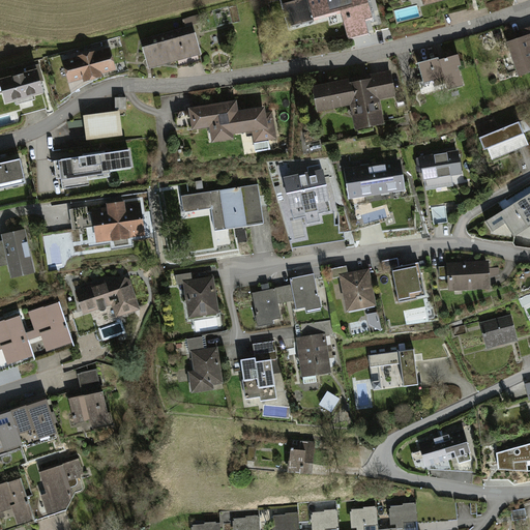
[(283,0),(289,23),(339,9),(346,37),(370,31),(365,16),(373,13),(369,0),(283,0)]
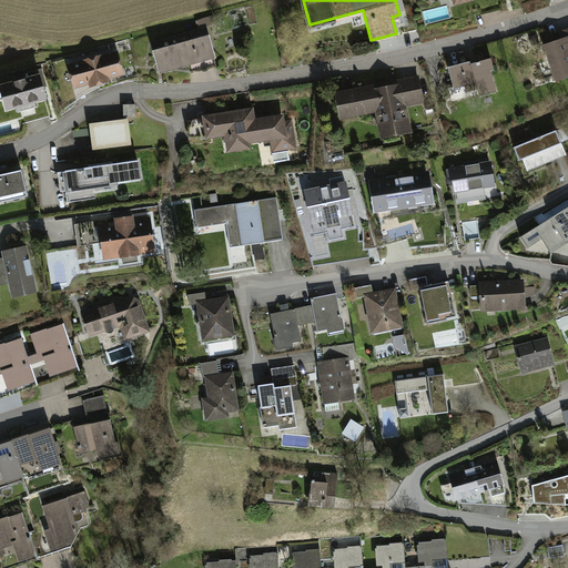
[(205,26),(152,41),(161,71),(214,57),(205,26)]
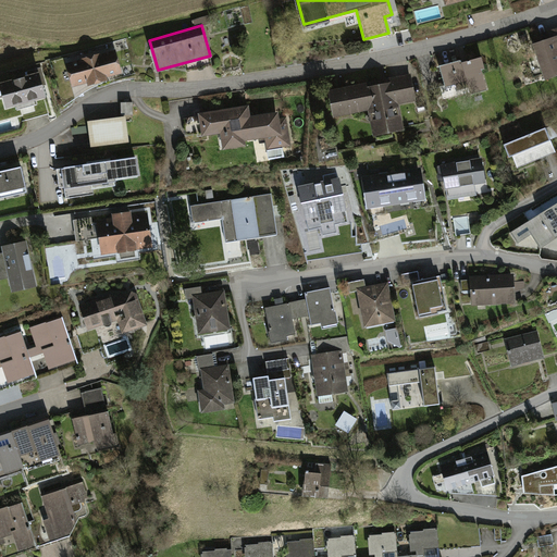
[(543,44),(532,47),(544,82),(556,76),(556,31),(541,36),(543,44)]
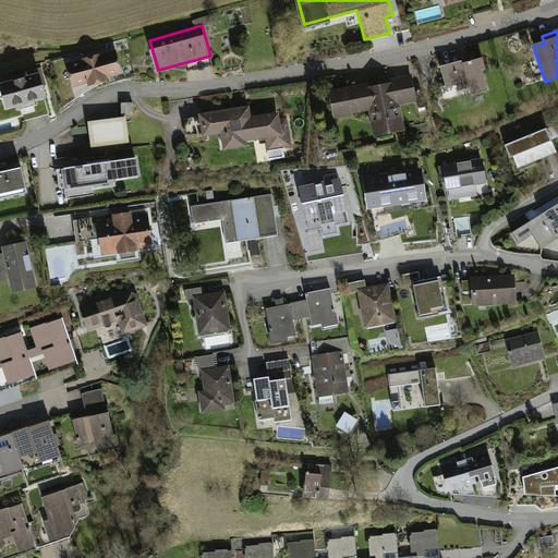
[(117,47),(64,61),(72,86),(124,72),(117,47)]
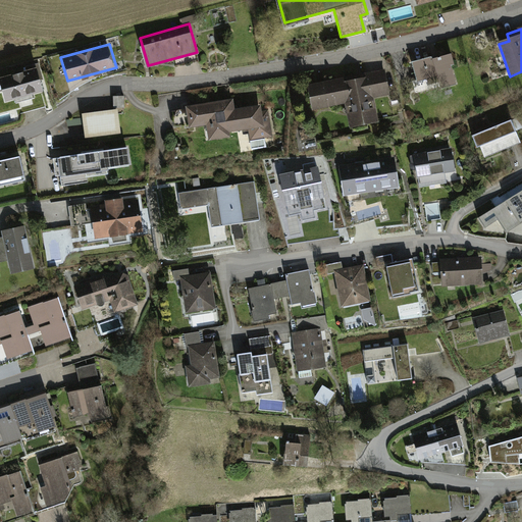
[(451,53),(413,61),(417,82),(439,76),(441,86),(457,83),(451,53)]
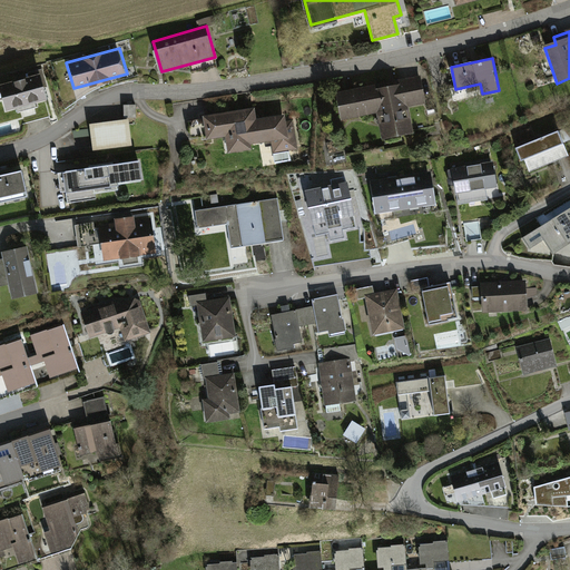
[(422,74),(334,88),(340,117),(376,110),(381,136),(413,130),(409,105),(426,101),(422,74)]
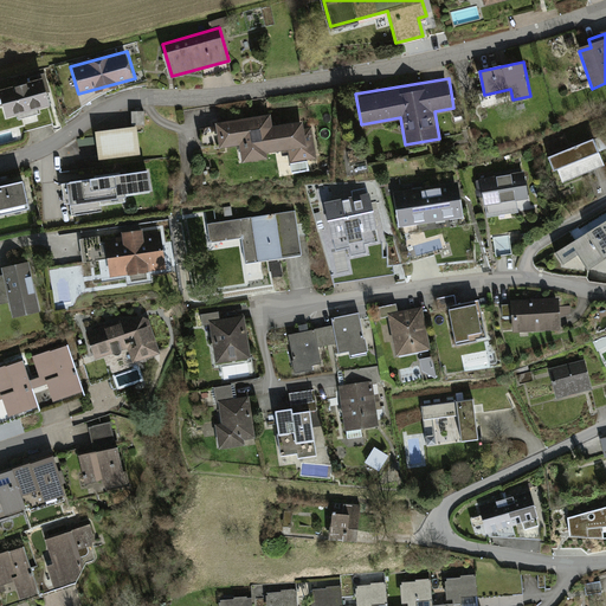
[(44,79),(0,90),(0,101),(4,115),(50,103),(44,79)]
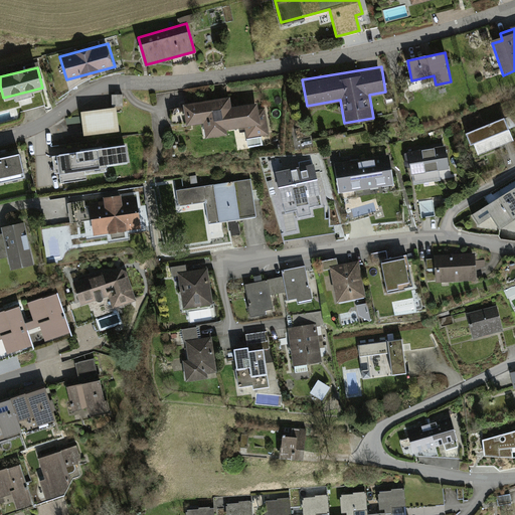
[(229,96),(182,102),(185,126),(204,124),(205,137),(228,134),(228,127),(250,125),(251,135),(272,132),(269,109),(261,110),(261,102),(231,106),(229,96)]
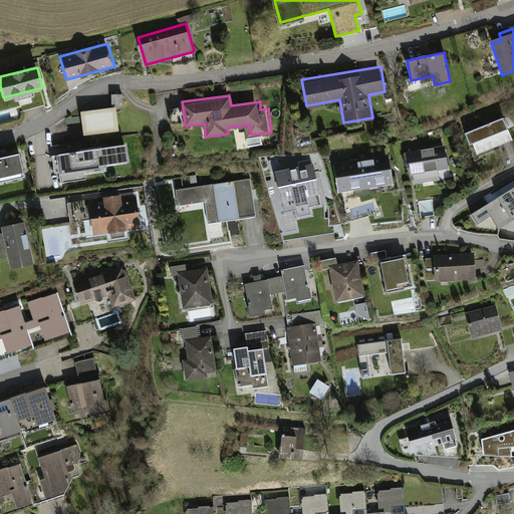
[(116,105),(81,109),(83,133),(118,129),(116,105)]
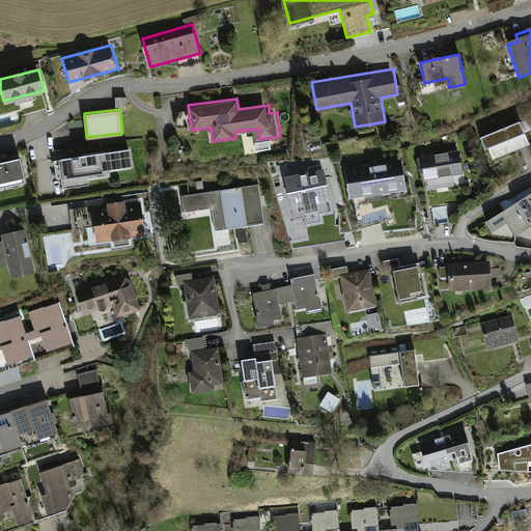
[(521,123),(477,140),(482,151),(488,149),(494,163),(530,149),(521,123)]
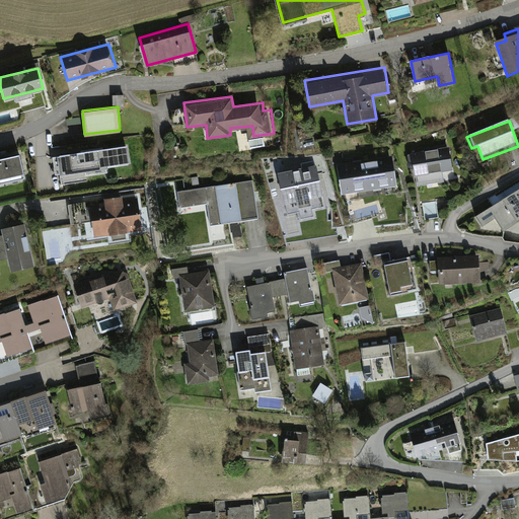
[(129,145),(55,154),(58,172),(131,163),(129,145)]
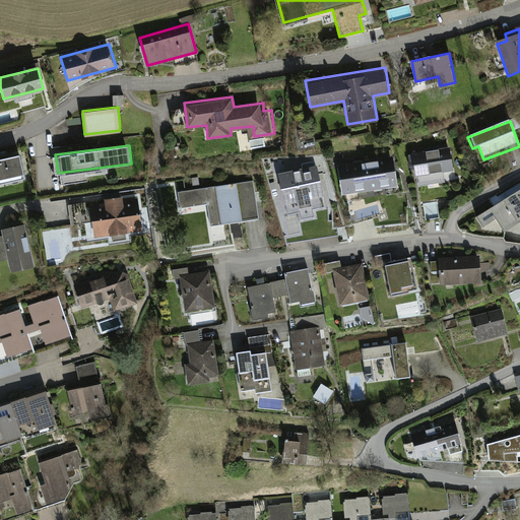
[(451,150),(411,156),(414,180),(454,174),(451,150)]
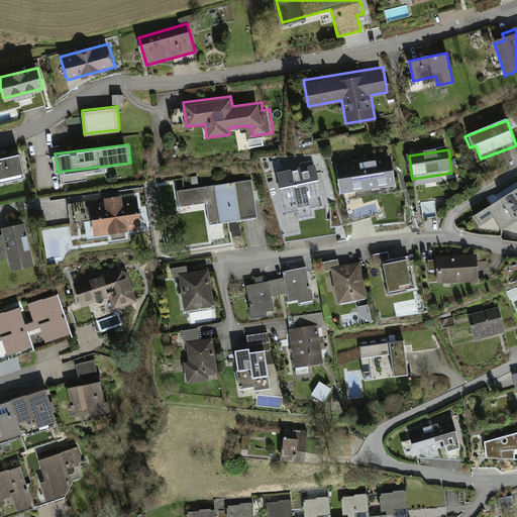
[(0,184),(26,179),(21,153),(0,157),(0,184)]
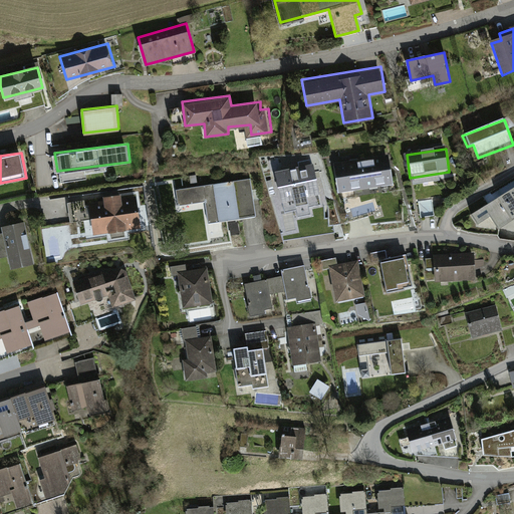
[(390,160),(332,168),(336,197),(394,190),(390,160)]
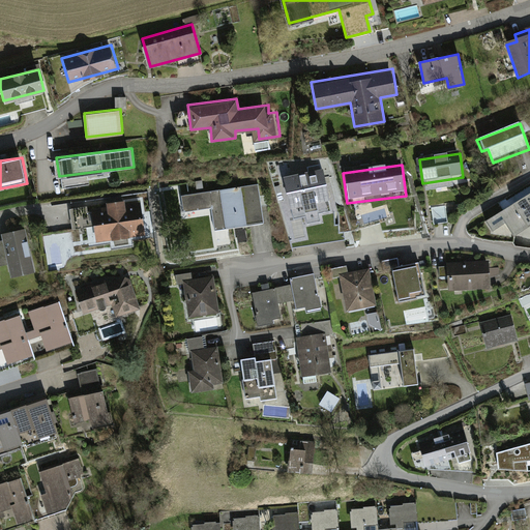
[(304,169),(274,172),(277,198),(289,197),(290,210),(331,206),(328,177),(305,180),(304,169)]
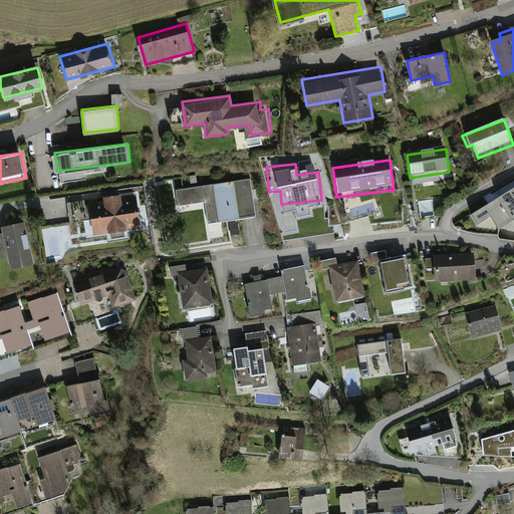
[(250,180),(177,190),(179,207),(205,203),(208,223),(255,216),(250,180)]
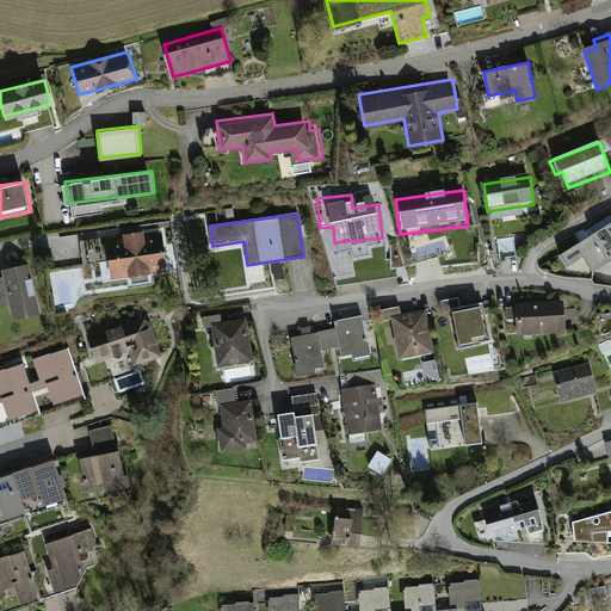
[(610,222),(560,255),(567,267),(582,257),(592,272),(610,260),(610,222)]
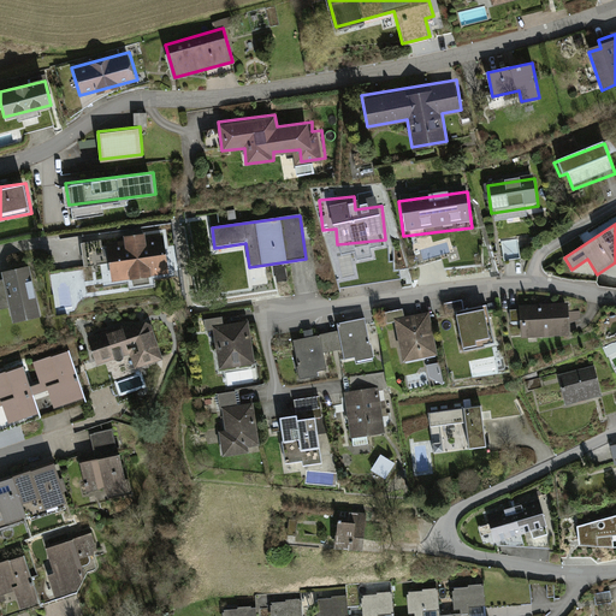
[(166,238),(106,247),(112,285),(171,277),(166,238)]
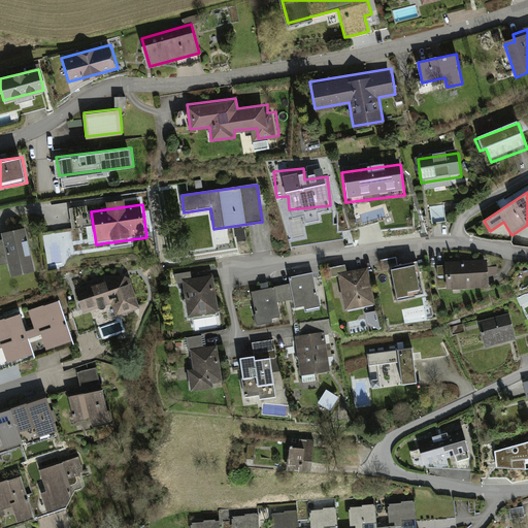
[(430,206),(432,224),(447,222),(443,204),(430,206)]
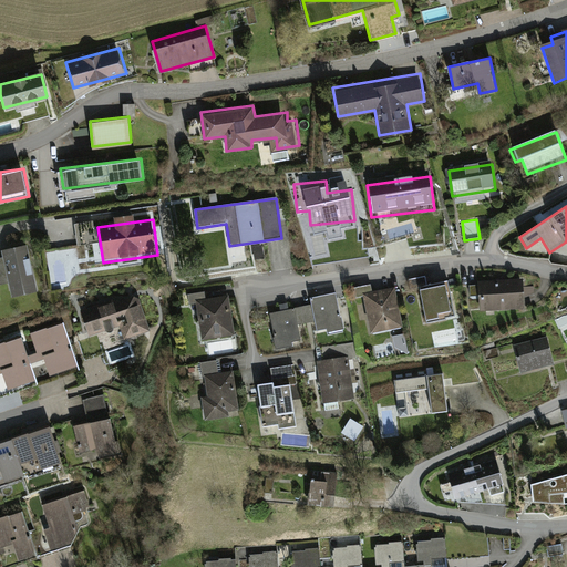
[(0,284),(10,282),(13,297),(37,291),(26,244),(6,248),(8,257),(0,257),(0,284)]
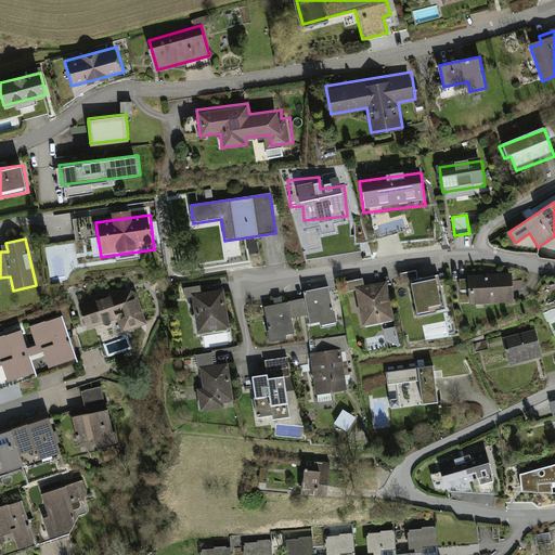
[(512,272),(466,273),(467,300),(513,299),(512,272)]
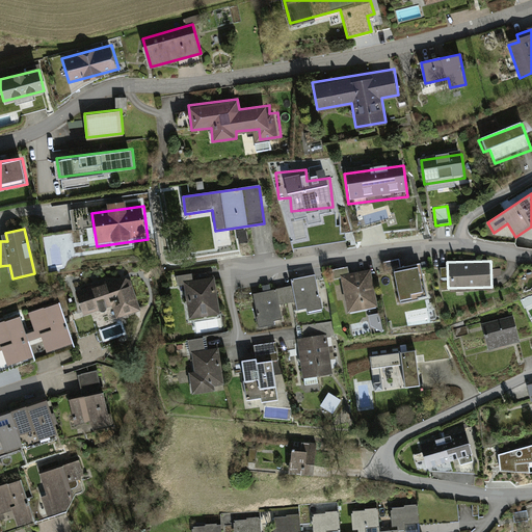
[(423,265),(393,269),(397,300),(427,296),(423,265)]
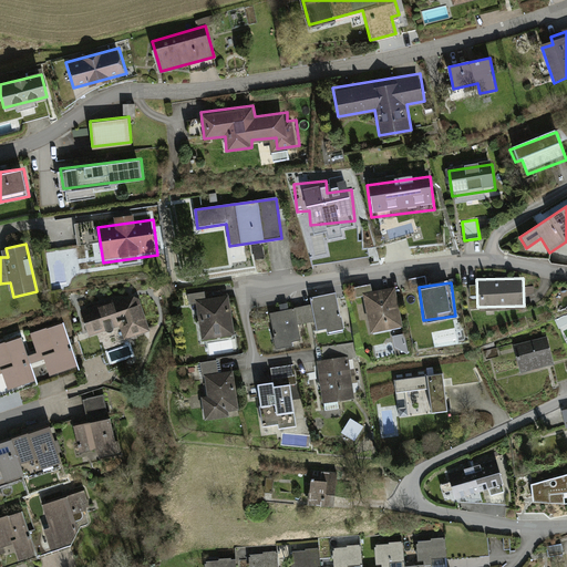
[(397,288),(363,292),(369,331),(402,327),(397,288)]
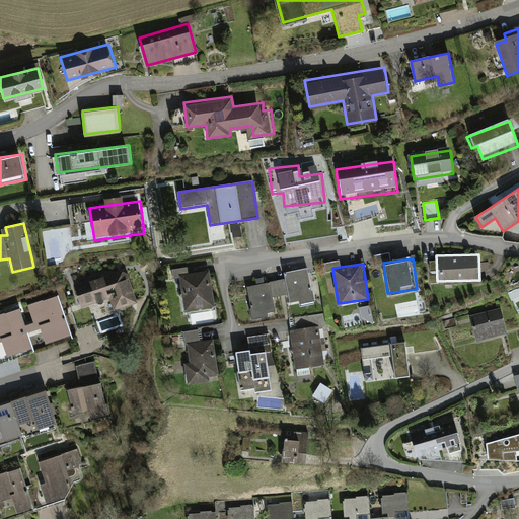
[(285,280),(246,286),(251,315),(275,311),(273,298),(284,296),(285,306),(315,301),(309,265),(283,270),(285,280)]
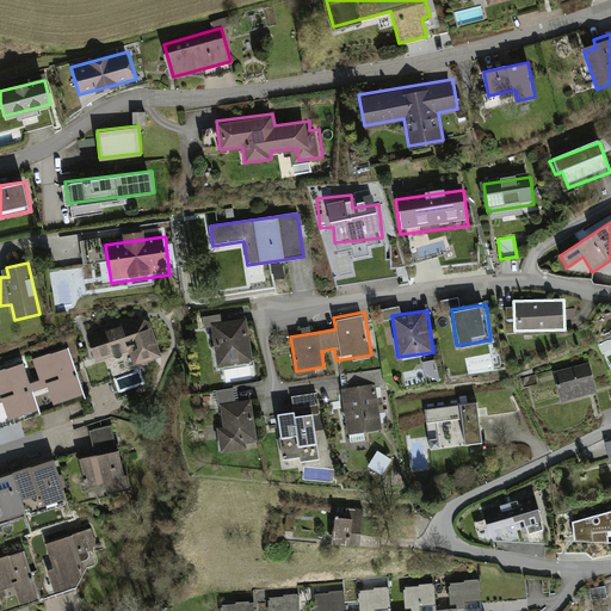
[(139,321),(85,339),(93,364),(129,353),(135,371),(165,362),(153,328),(139,321)]
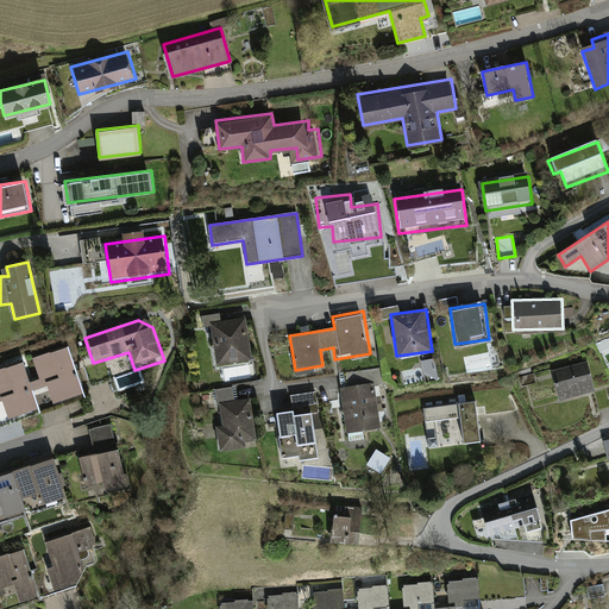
[(244,322),(211,327),(217,366),(250,360),(244,322)]
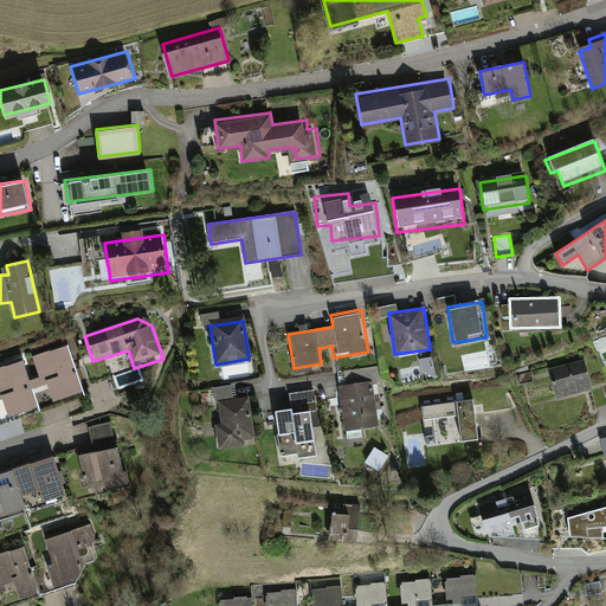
[(66,348),(31,359),(37,379),(30,381),(32,391),(45,387),(50,404),(79,395),(66,348)]
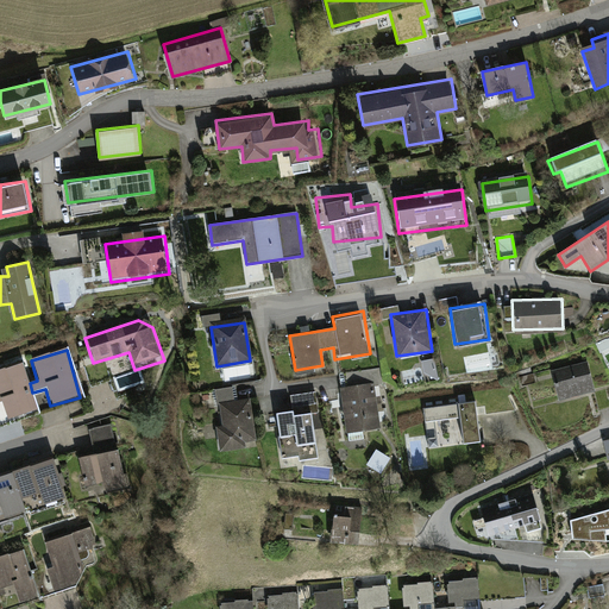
[(438,378),(433,360),(422,363),(428,382),(438,378)]
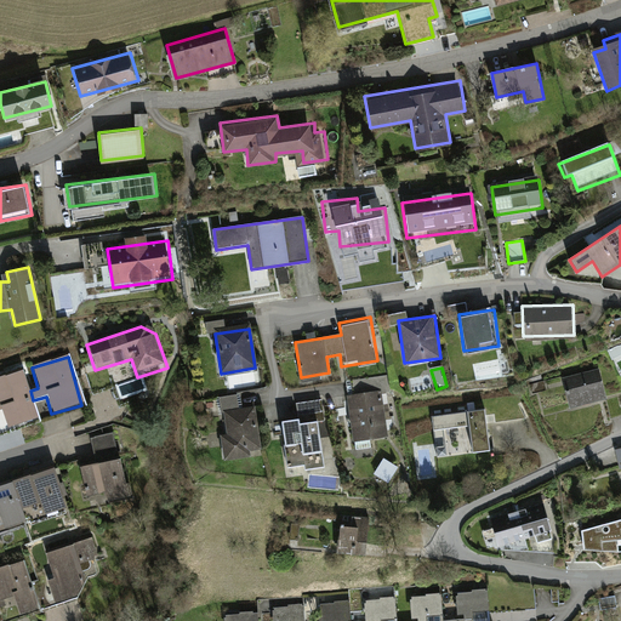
[(599,372),(562,380),(567,409),(605,402),(599,372)]
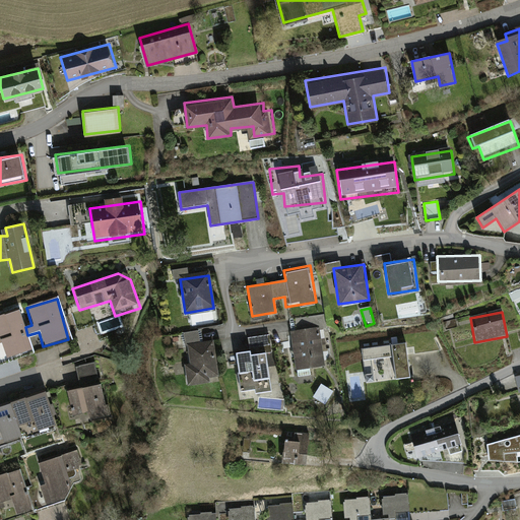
[(18,313),(0,318),(0,345),(0,346),(4,359),(29,351),(18,313)]
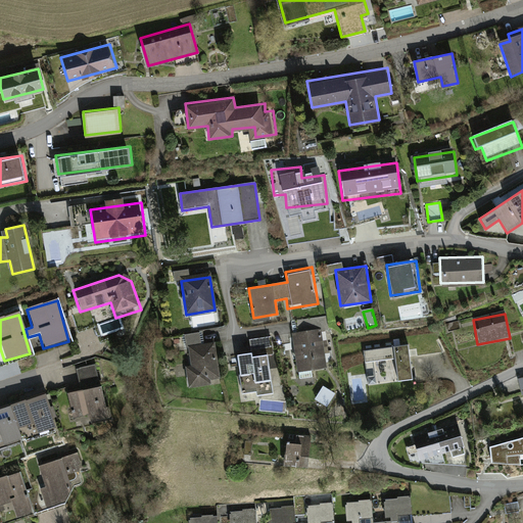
[(322,331),(293,335),(298,373),(327,369),(322,331)]
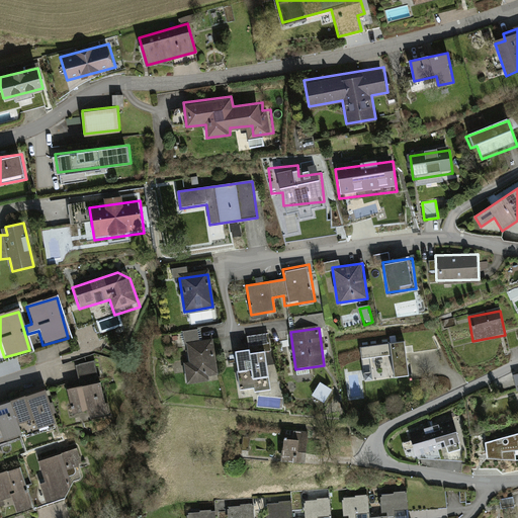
[(247,351),(232,352),(236,395),(269,391),(267,369),(276,368),(275,353),(270,354),(269,336),(246,338),(247,351)]
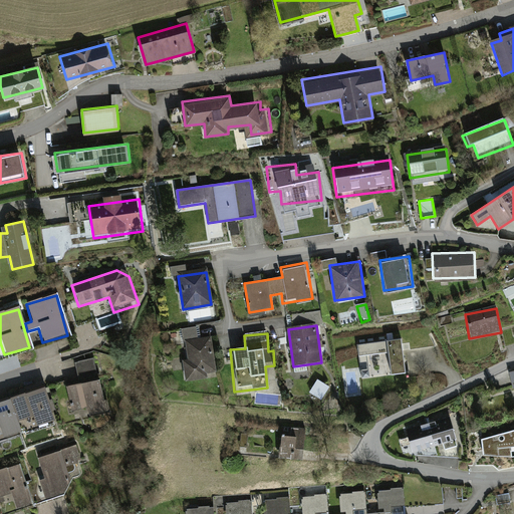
[(209,341),(186,344),(188,361),(183,362),(185,381),(207,379),(206,372),(213,372),(209,341)]
